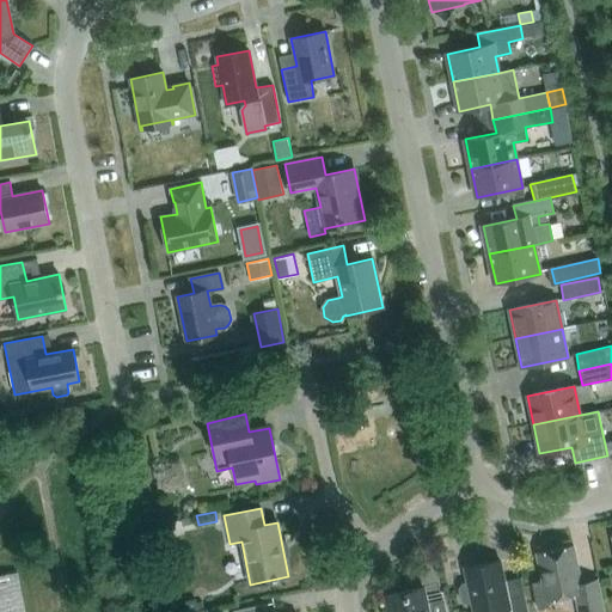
[(543,581),(532,582),(538,607),(548,606),(546,600),(575,594),(579,611),(603,611),(597,580),(581,583),(573,546),(537,554),(543,581)]
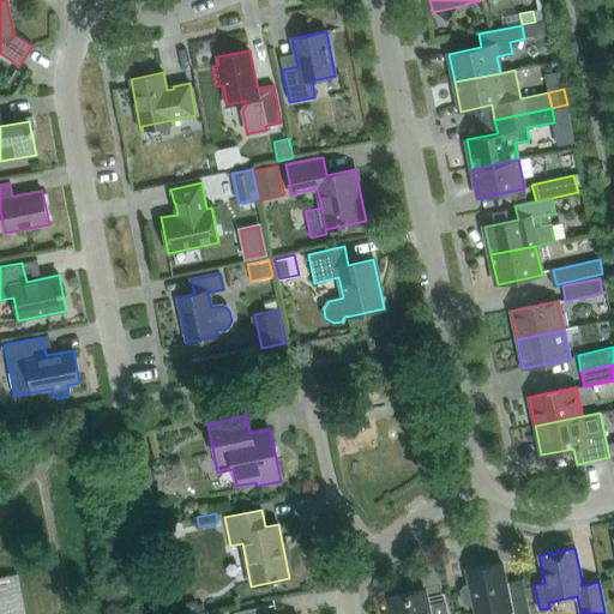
[(511,613),(529,613),(527,597),(510,601),(501,563),(467,571),(469,585),(463,587),(461,591),(463,603),(468,606),(474,605),(475,613),(493,613),(511,611),(511,613)]
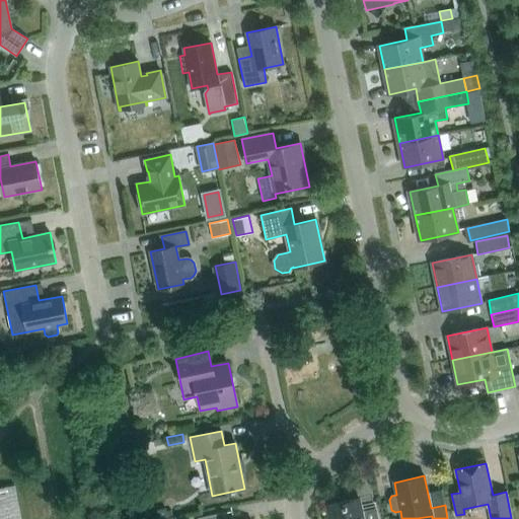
[(20,518),(14,485),(0,488),(0,518),(20,518)]
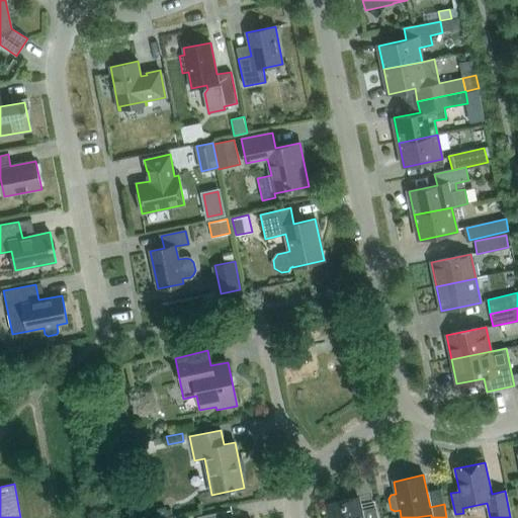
[(377,517),(375,508),(361,510),(359,501),(337,505),(336,504),(326,506),(328,517),(377,517)]
